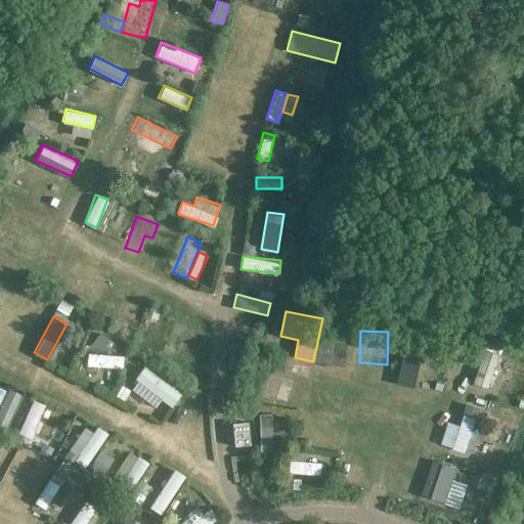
[(114,352),(118,343),(97,332),(93,341),(114,352)]
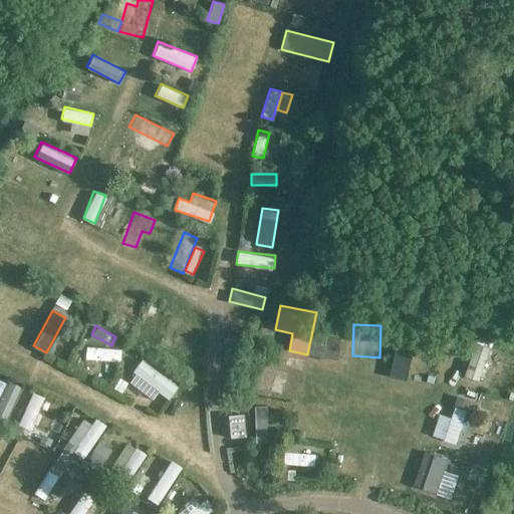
[(337,357),(340,337),(314,332),(310,352),(337,357)]
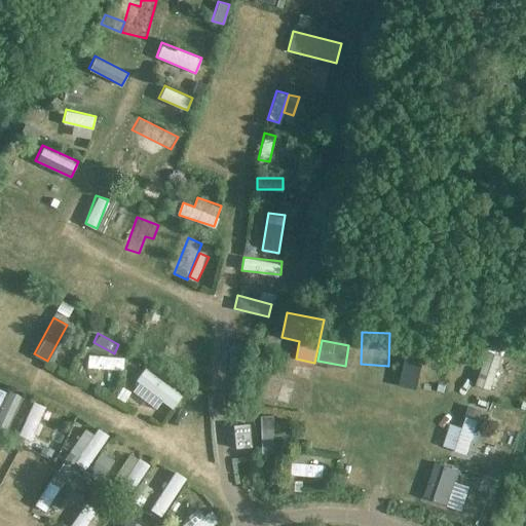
[(477,387),(493,391),(501,353),(485,350),(477,387)]
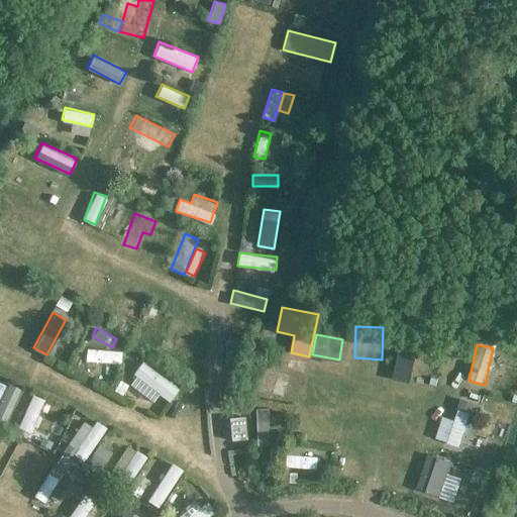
[(400,345),(392,377),(409,381),(417,350),(400,345)]
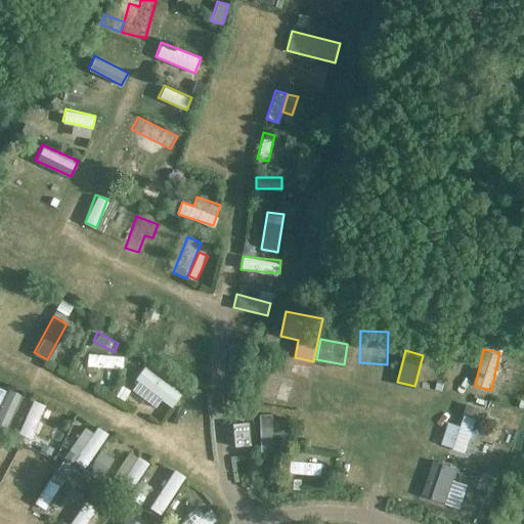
[(122,367),(123,356),(87,352),(86,364),(122,367)]
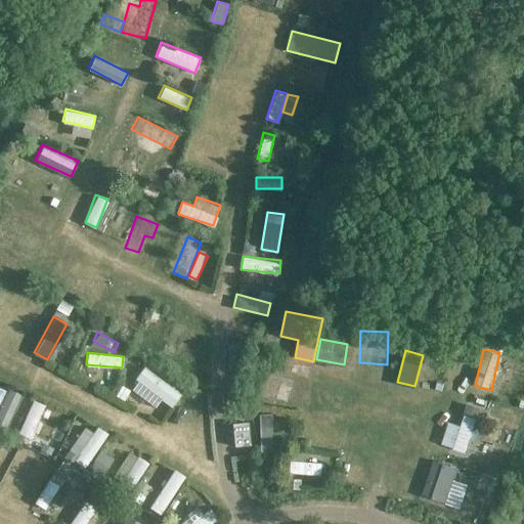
[(260,396),(275,400),(286,366),(271,361),(260,396)]
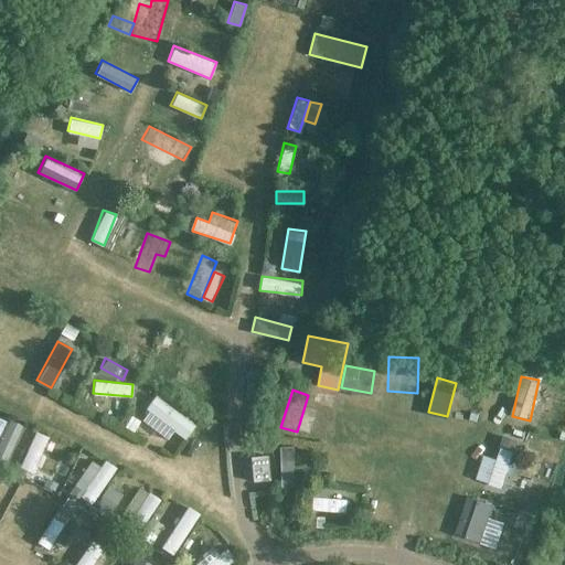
[(157,395),(140,418),(167,436),(172,429),(185,438),(195,422),(157,395)]
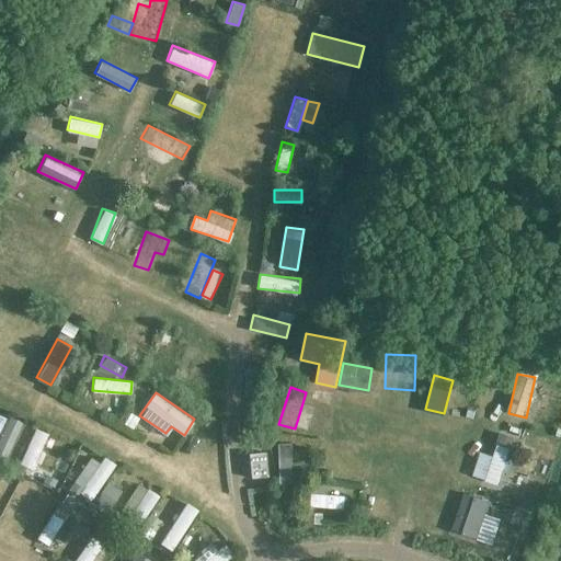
[(0,451),(8,455),(22,422),(0,411),(0,451)]
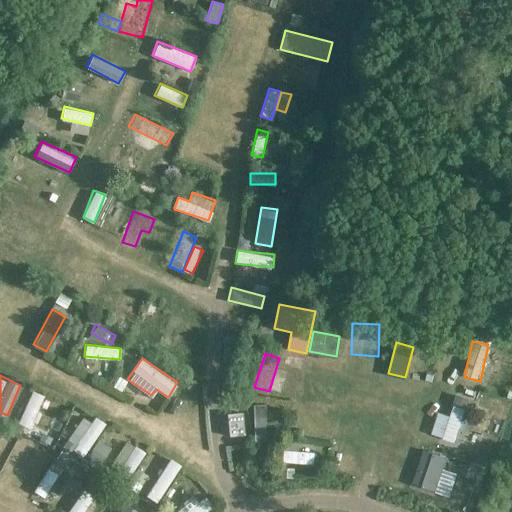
[(33,388),(16,423),(32,430),(49,396),(33,388)]
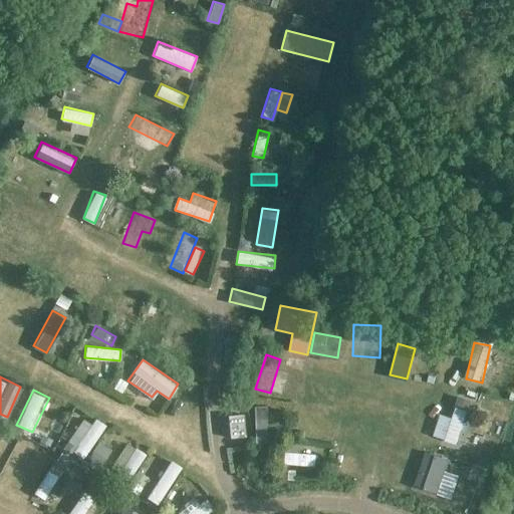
[(452,415),(440,412),(433,435),(457,443),(470,400),(457,396),(452,415)]
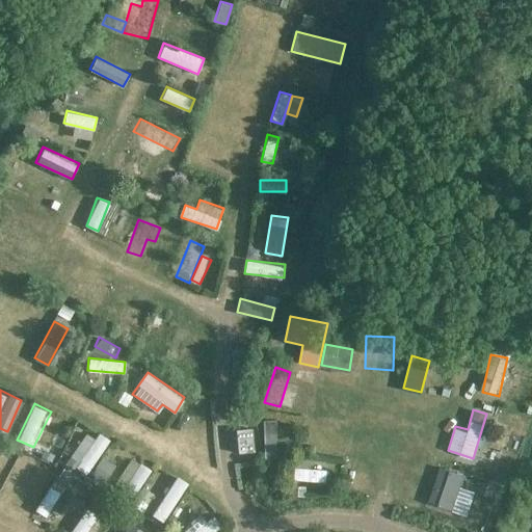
[(277,458),(276,419),(262,419),(264,459),(277,458)]
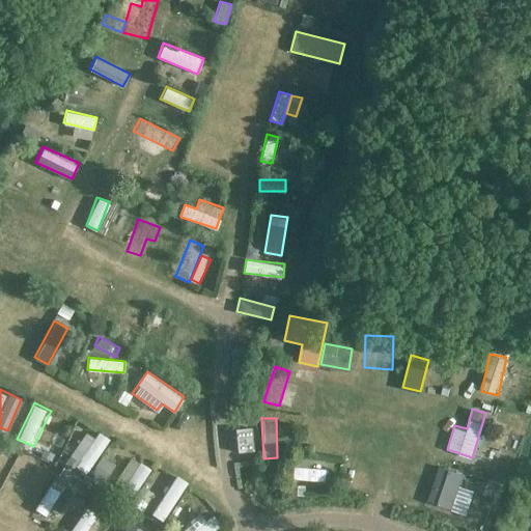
[(106,441),(86,428),(66,459),(86,473),(106,441)]
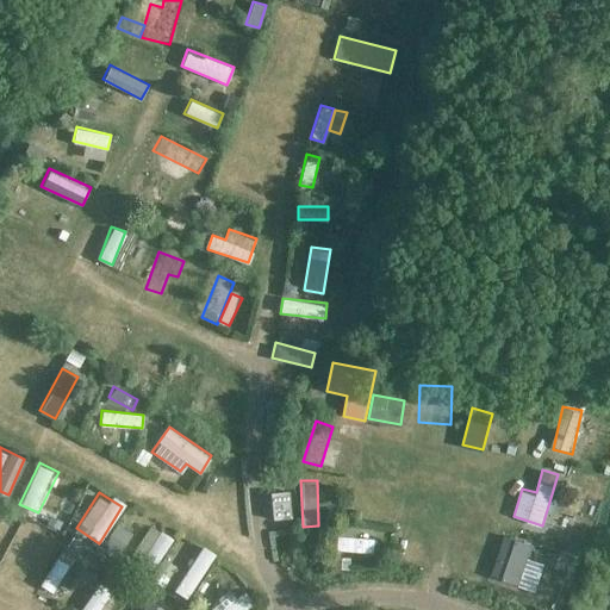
[(271,495),(273,522),(290,521),(287,493),(271,495)]
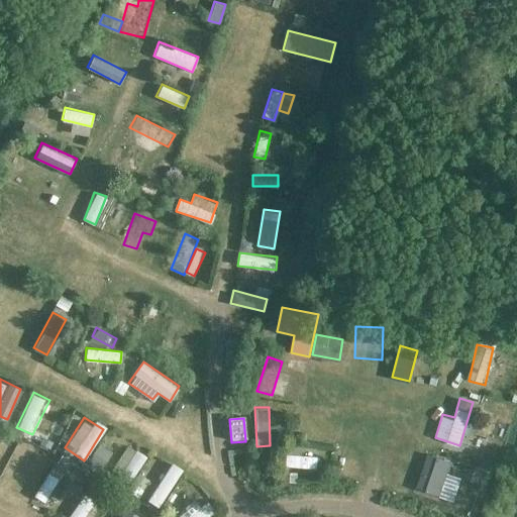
[(52,444),(41,439),(38,446),(48,451),(52,444)]
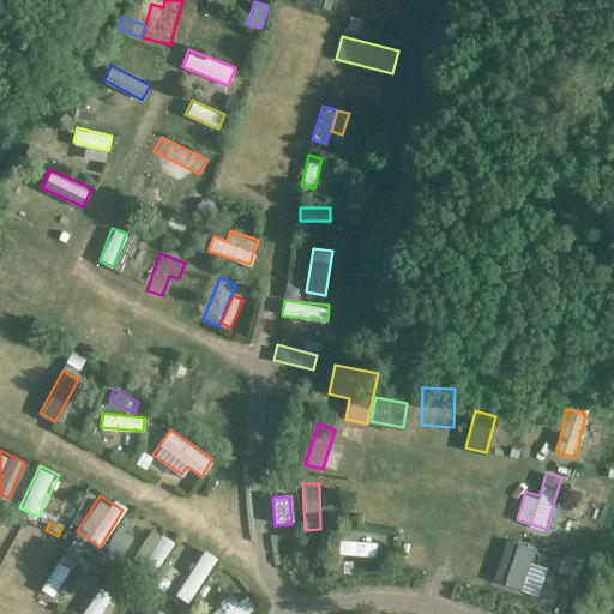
[(136,559),(160,569),(172,537),(148,528),(136,559)]
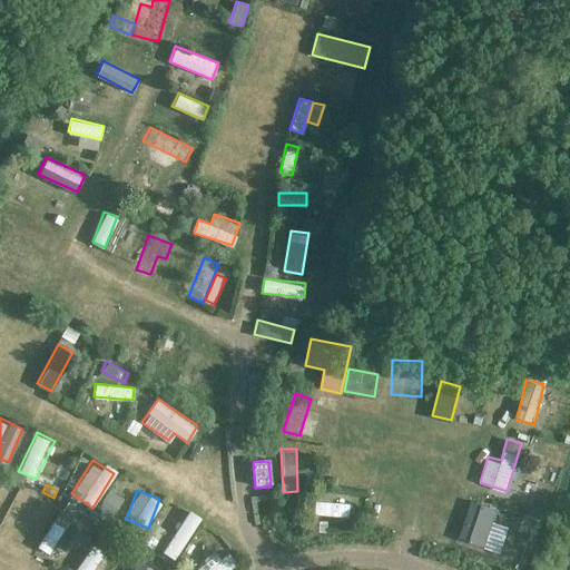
[(121,500),(109,492),(97,510),(110,519),(121,500)]
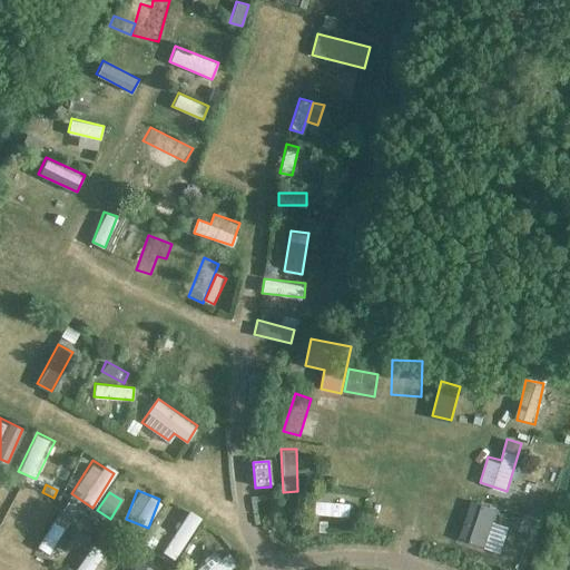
[(55,509),(69,518),(77,507),(62,498),(55,509)]
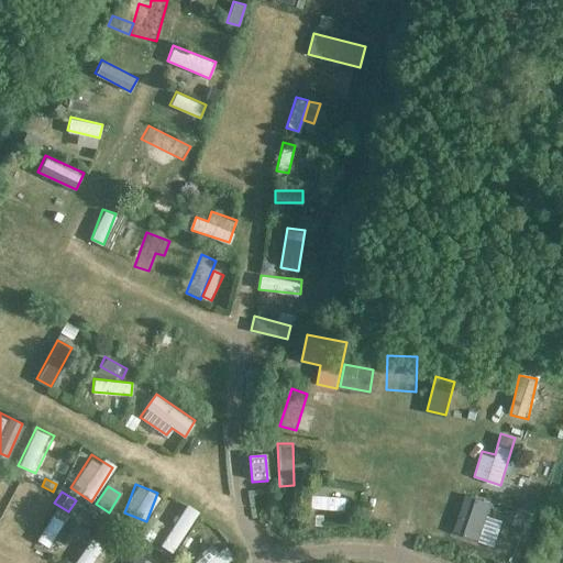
[(503,519),(488,514),(493,503),(466,493),(452,530),(493,547),(503,519)]
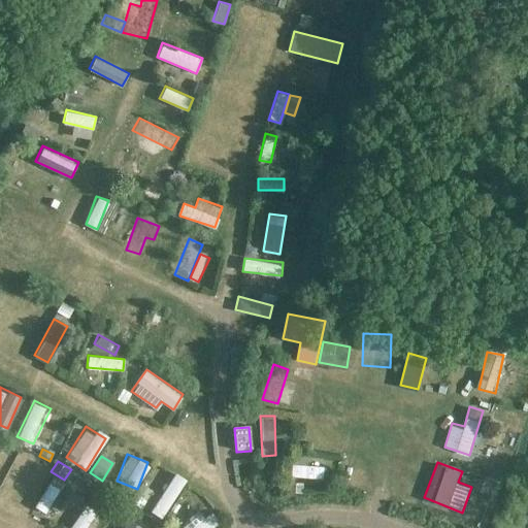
[(292,476),(325,477),(326,465),(293,463),(292,476)]
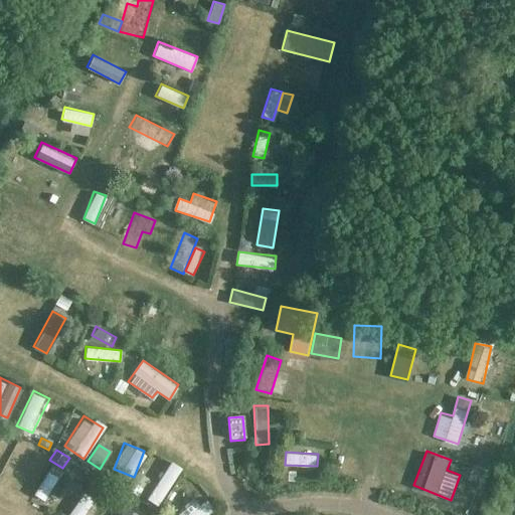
[(170,460),(147,498),(159,505),(181,467),(170,460)]
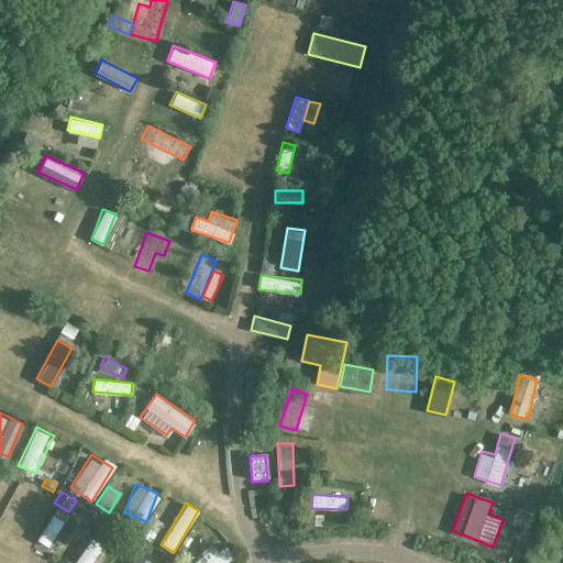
[(52,545),(63,518),(50,514),(39,541),(52,545)]
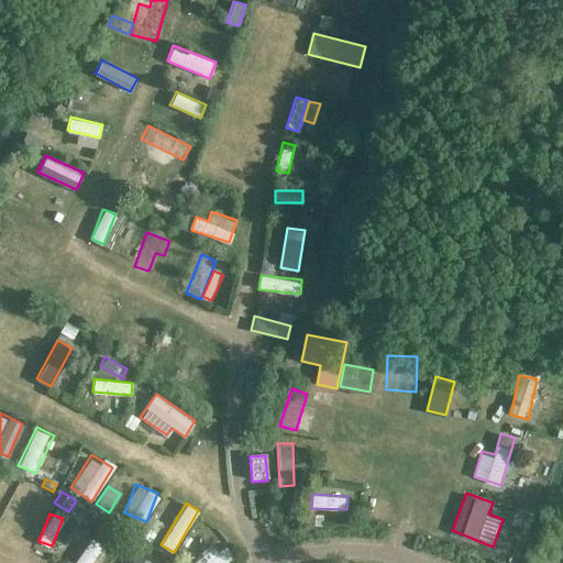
[(91,537),(73,562),(74,562),(90,562),(103,545),(91,537)]
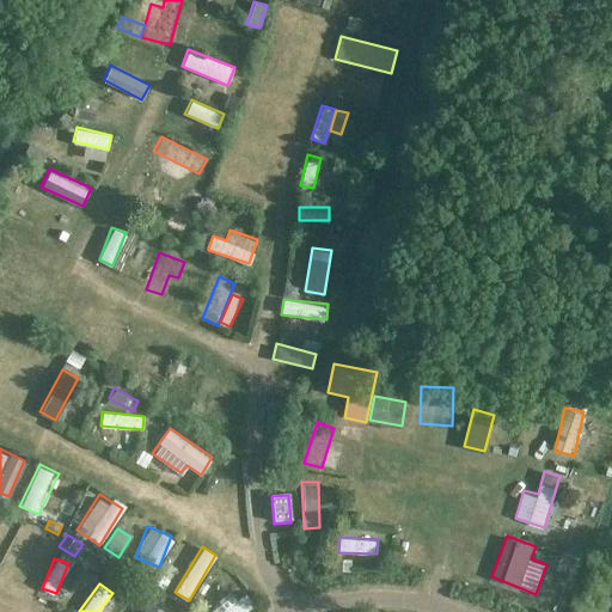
[(243,611),(255,601),(243,591),(221,611),(243,611)]
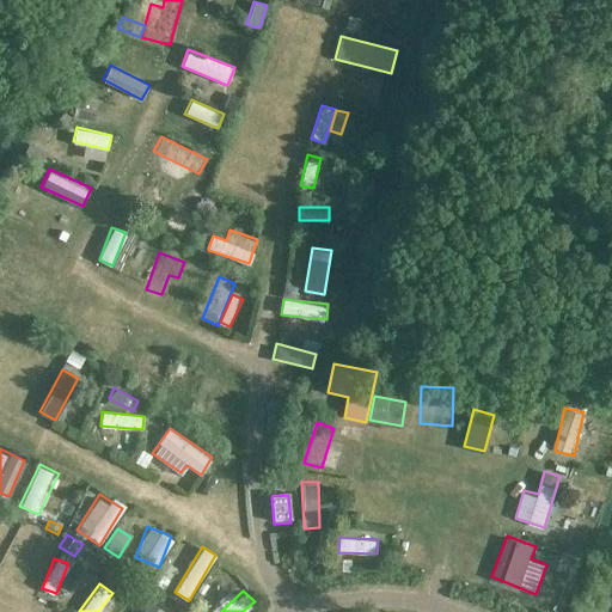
[(141,611),(164,611),(166,611),(150,600),(141,611)]
